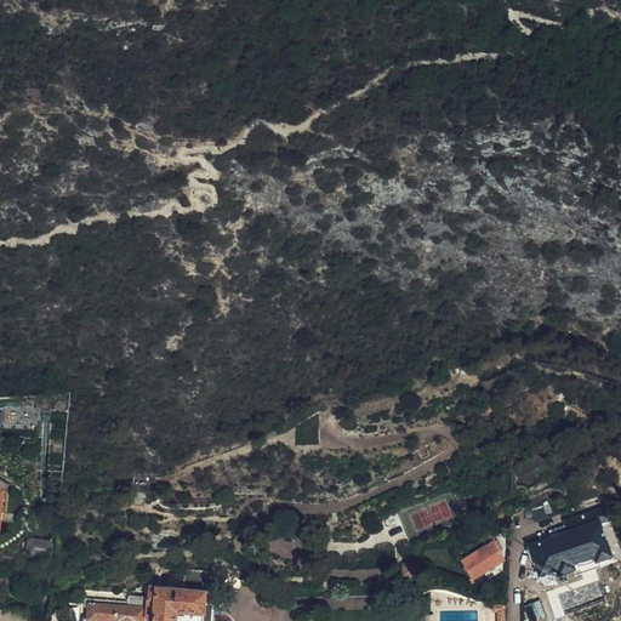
[(63,402),(62,402),(60,402),(57,403),(56,405),(56,408),(57,410),(60,411),(62,411),(64,410),(64,409),(66,405),(64,404),(63,402)]
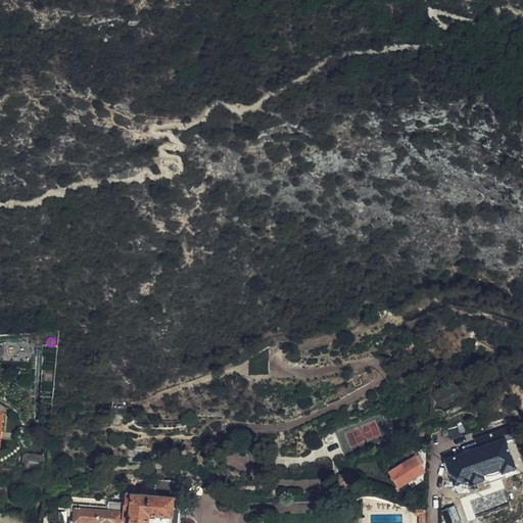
[(466,379),(437,391),(440,391),(440,393),(443,399),(469,387),(466,379)]
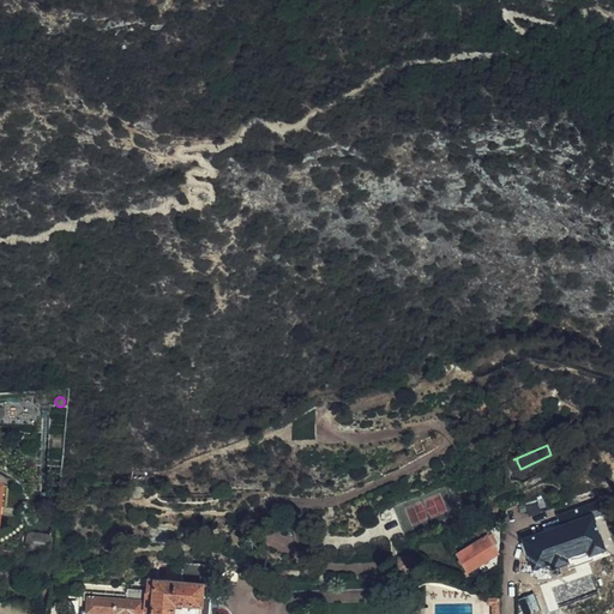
[(551,455),(521,469),(523,474),(553,459),(551,455)]
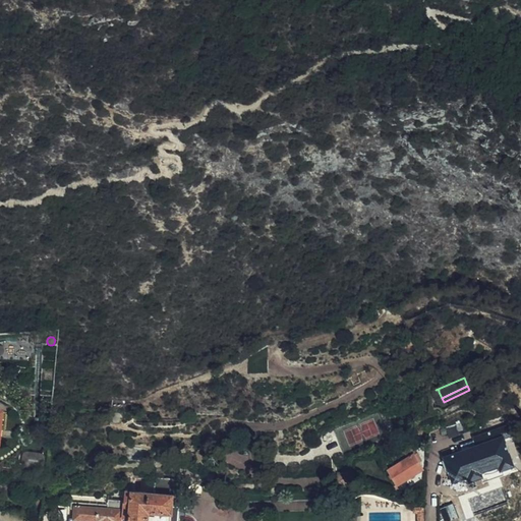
[(447,427),(447,428),(449,427),(453,437),(474,429),(470,419),(447,427)]
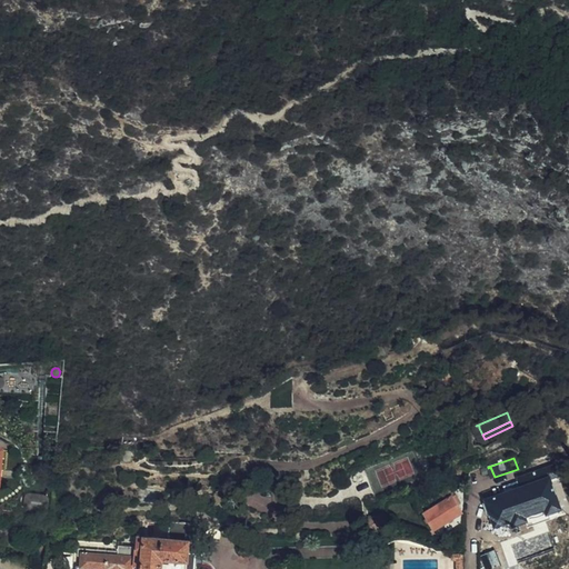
[(52,492),(56,468),(52,467),(50,468),(49,470),(47,475),(46,479),(46,483),(48,488),(52,492)]
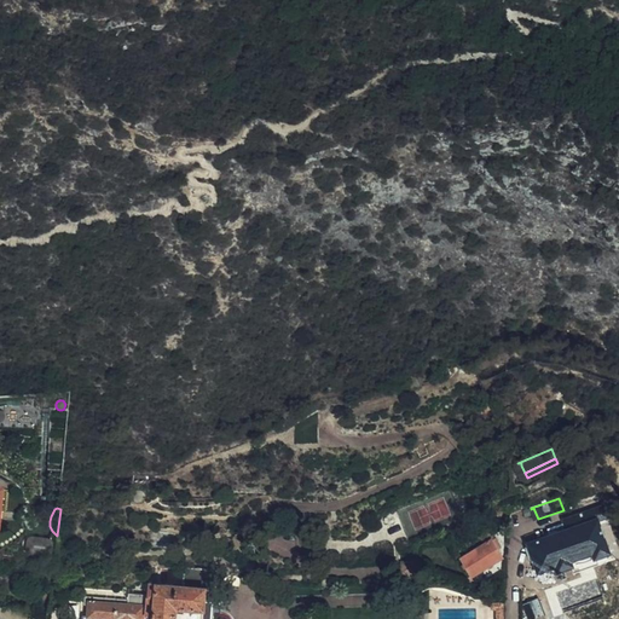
[(565,521),(568,532),(570,537),(553,542),(551,537),(530,544),(538,573),(556,567),(559,573),(573,568),(571,562),(594,555),(595,561),(612,556),(603,528),(612,526),(607,520),(608,519),(605,508),(565,521)]
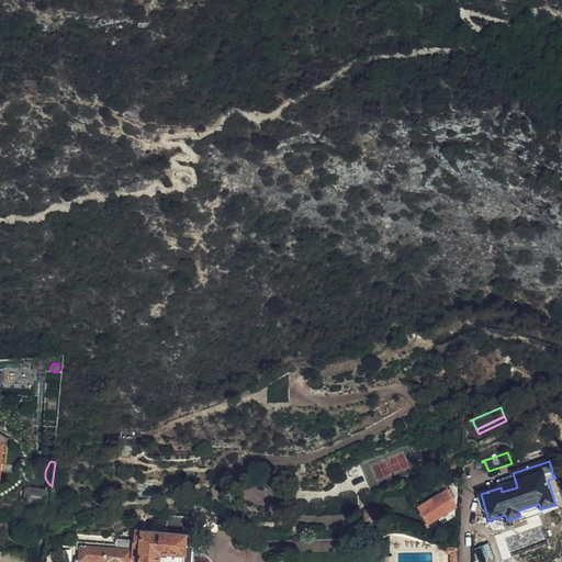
[(561,472),(555,470),(552,471),(551,472),(555,478),(548,480),(555,505),(557,508),(560,507),(561,509),(561,472)]
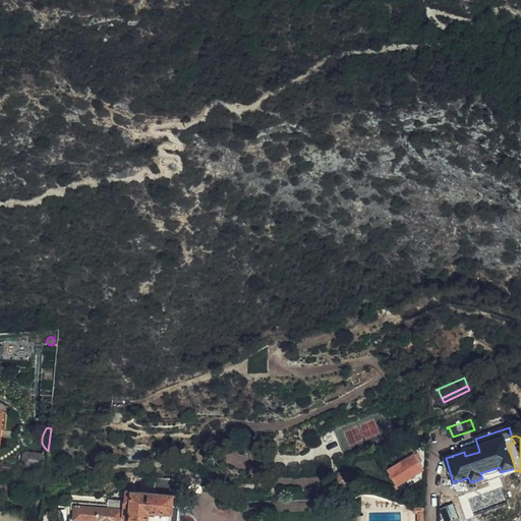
[(416,453),(412,446),(411,447),(404,450),(408,457),(389,469),(397,484),(419,470),(424,468),(420,461),(423,459),(418,451),(416,453)]
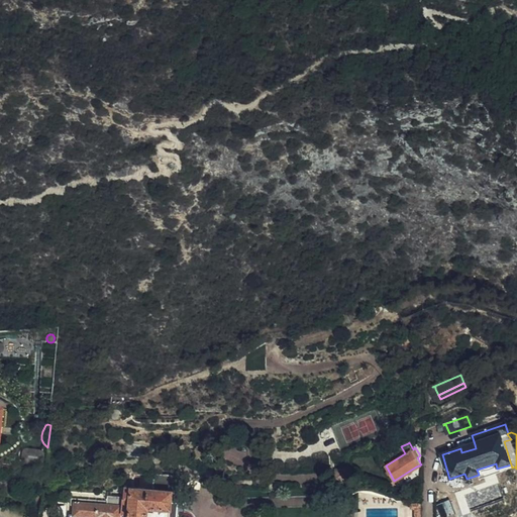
[(476,448),(475,444),(460,448),(461,452),(476,448)]
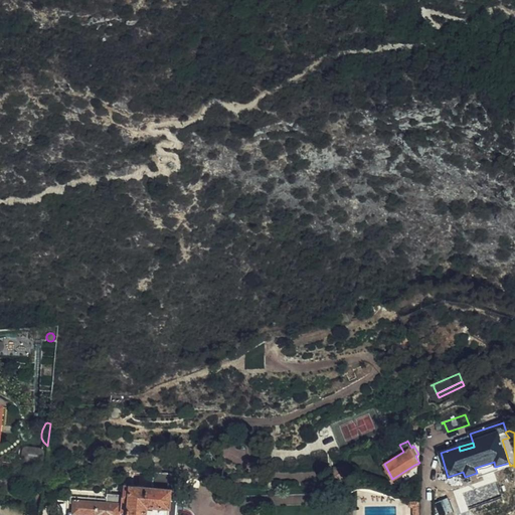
[(475,468),(477,473),(495,467),(494,462),(475,468)]
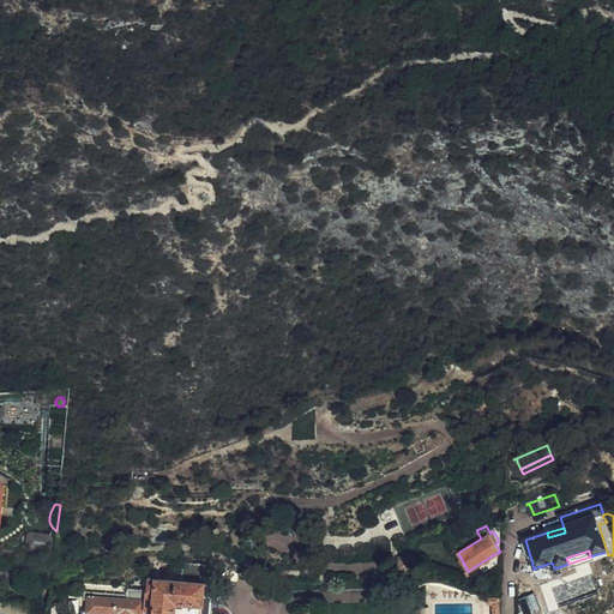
[(414,558),(409,558),(399,558),(398,570),(410,570),(414,570),(414,558)]
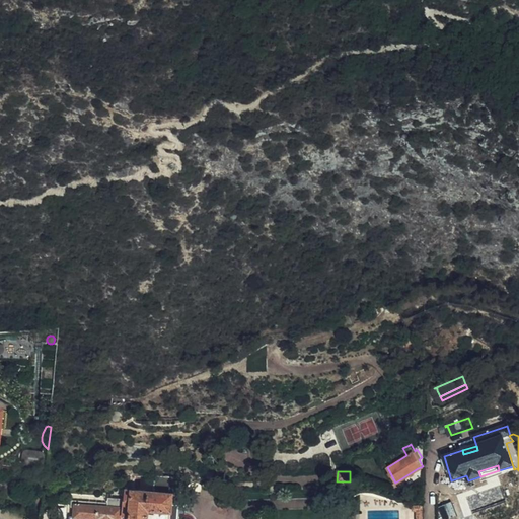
[(176,518),(177,511),(169,511),(170,503),(174,503),(178,499),(178,490),(175,485),(152,483),(151,500),(135,499),(136,486),(129,485),(129,490),(119,490),(119,499),(105,498),(105,504),(70,502),(68,518),(176,518)]
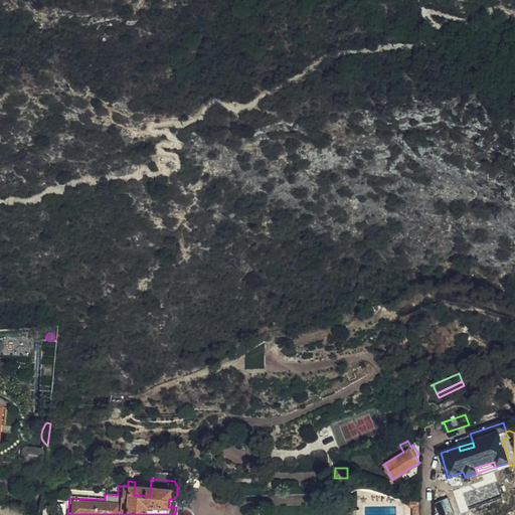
[(442,514),(451,512),(446,498),(434,503),(438,514),(442,514)]
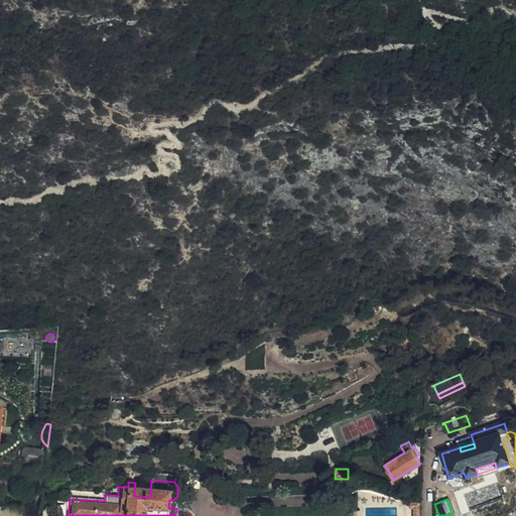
[(307,515),(308,515),(280,507),(269,515),(307,515)]
